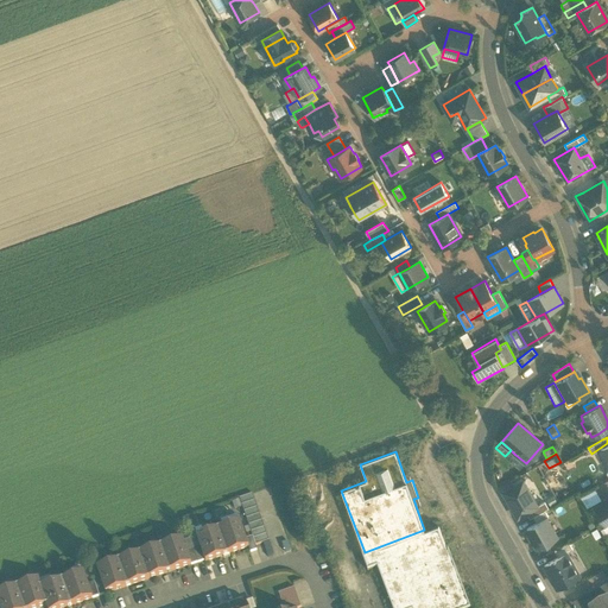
[(526,463),(515,455),(511,461),(520,469),(526,463)]
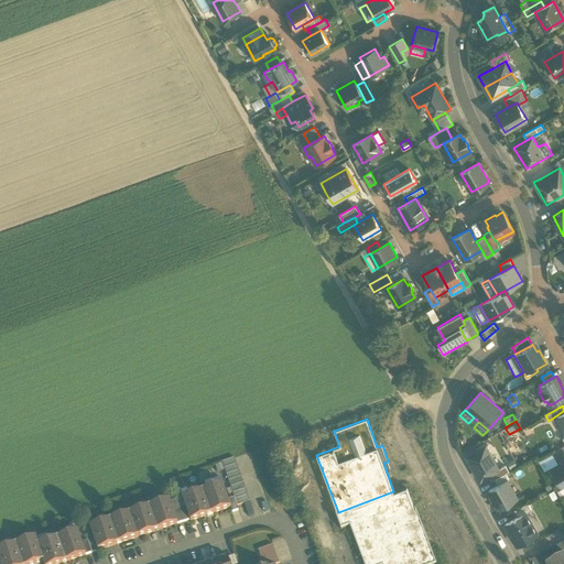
[(480,479),(488,475),(498,469),(485,446),(467,456),(480,479)]
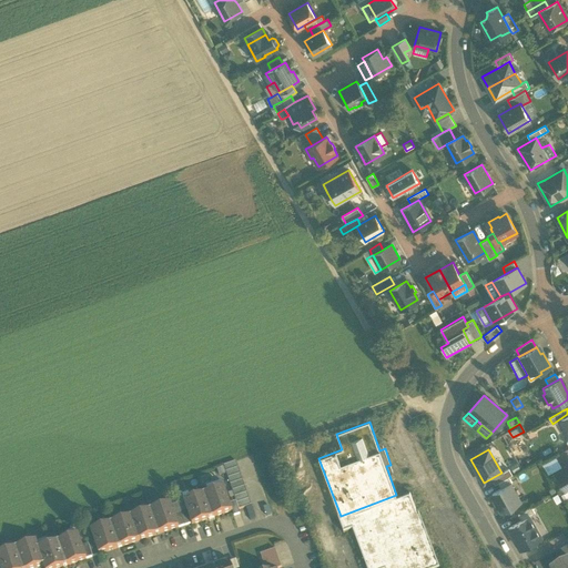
[(275,456),(280,468),(292,464),(287,452),(275,456)]
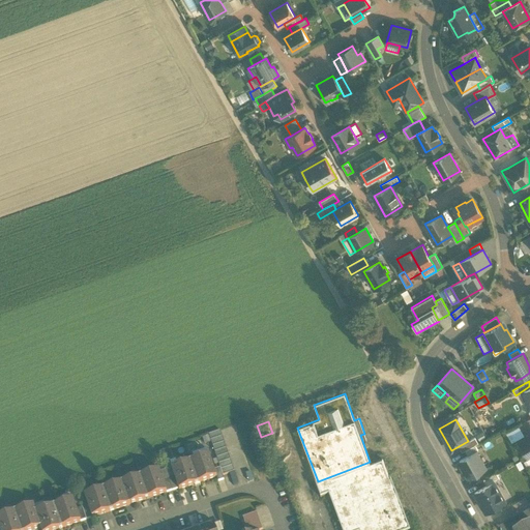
[(505,432),(511,442),(524,435),(519,424),(505,432)]
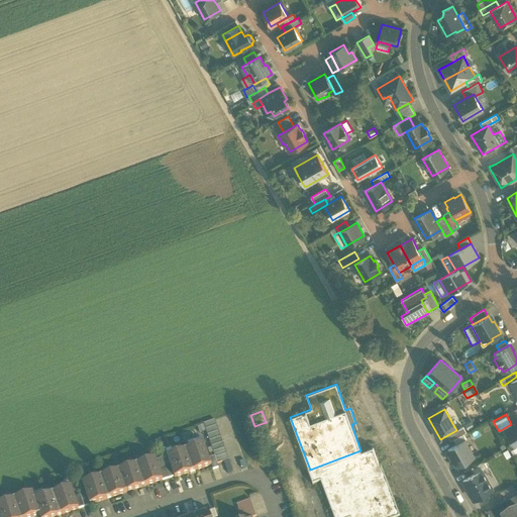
[(203,425),(205,430),(217,426),(215,421),(203,425)]
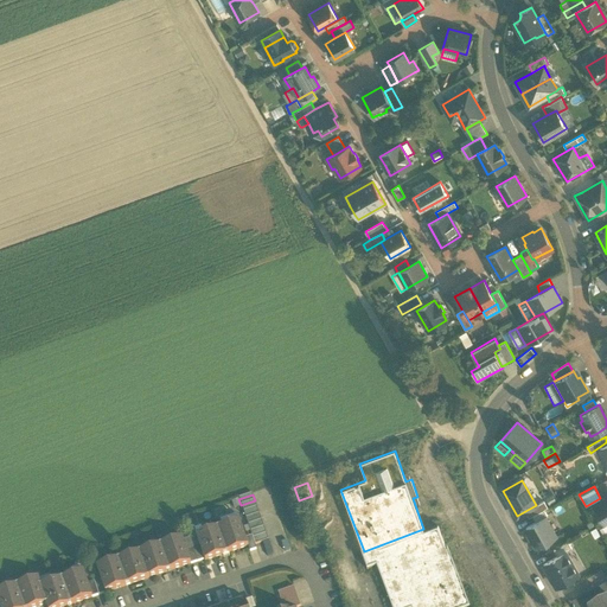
[(606,496),(592,505),(604,525),(606,523),(606,496)]
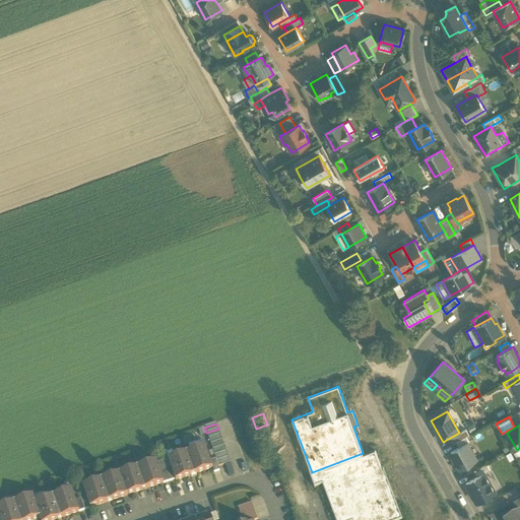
[(206,433),(208,439),(220,435),(218,429),(206,433)]
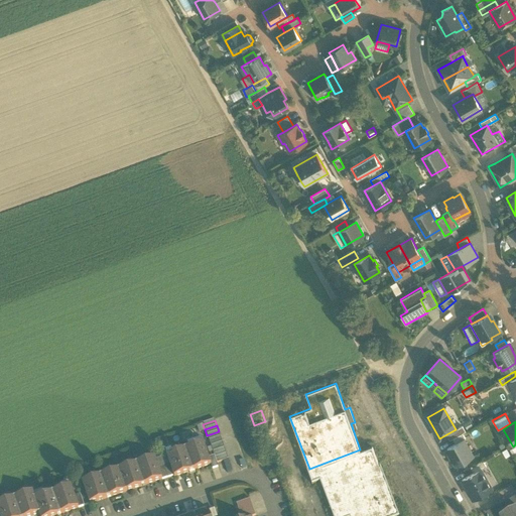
[(449,439),(453,438),(463,432),(466,430),(463,425),(456,429),(446,434),(449,439)]
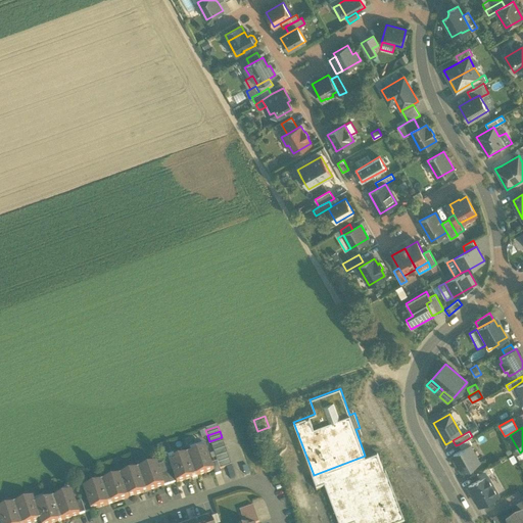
[(209,441),(211,447),(224,443),(222,437),(209,441)]
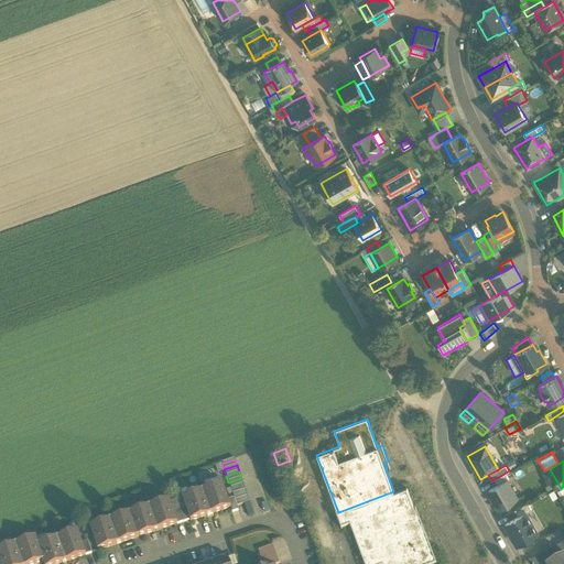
[(495,479),(498,485),(506,480),(508,479),(506,473),(495,479)]
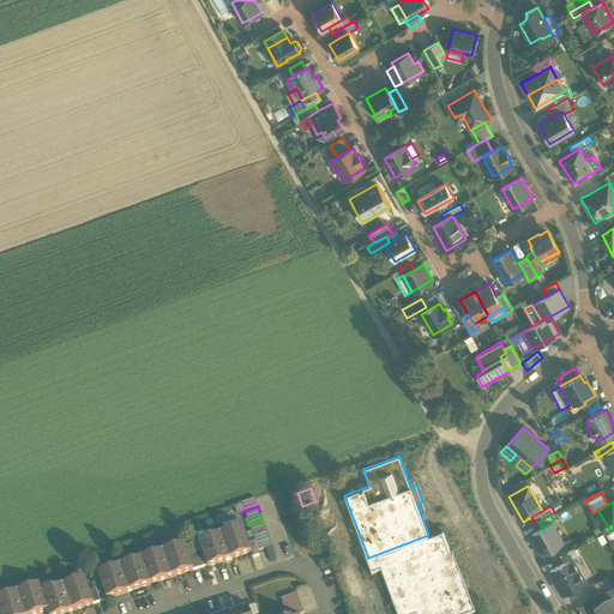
[(248,525),(251,531),(264,527),(263,521),(248,525)]
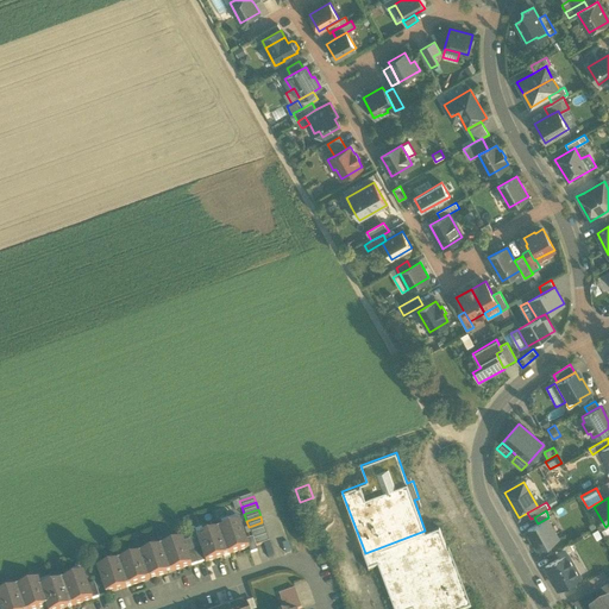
[(538,523),(528,529),(539,548),(557,539),(546,519),(538,523)]
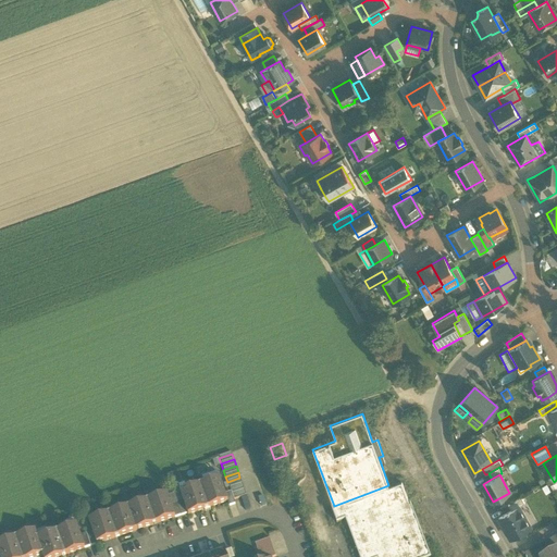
[(227,482),(230,489),(242,484),(239,478),(227,482)]
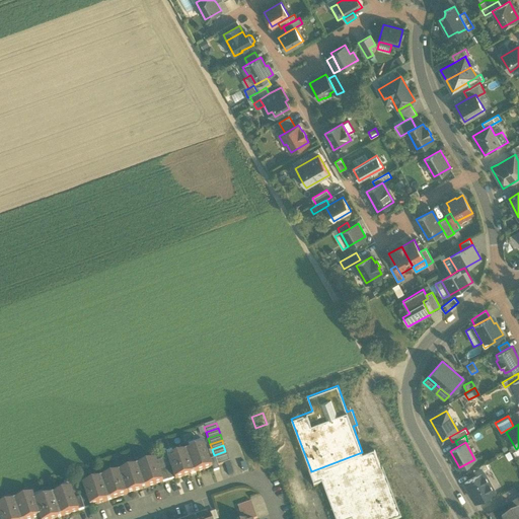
[(174,479),(175,480),(212,468),(210,461),(205,446),(168,459),(170,467),(174,479)]
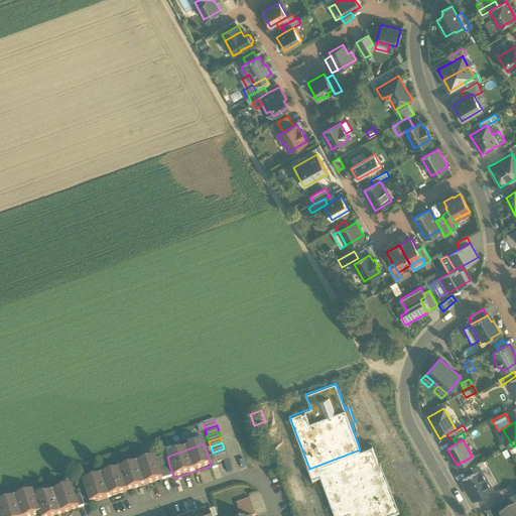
[(398,515),(372,445),(360,449),(309,469),(306,471),(311,486),(319,483),(332,515),(398,515)]
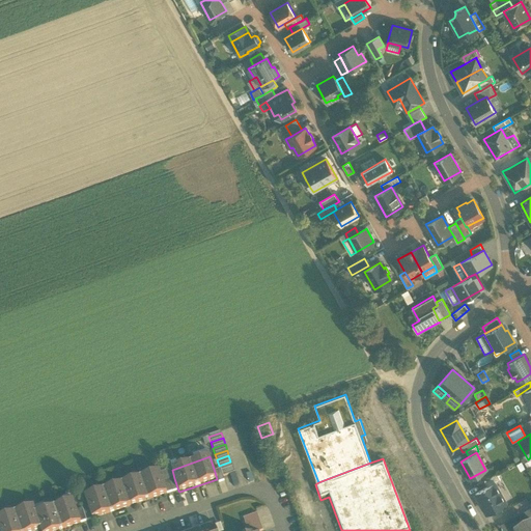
[(522,459),(516,463),(520,470),(526,467),(522,459)]
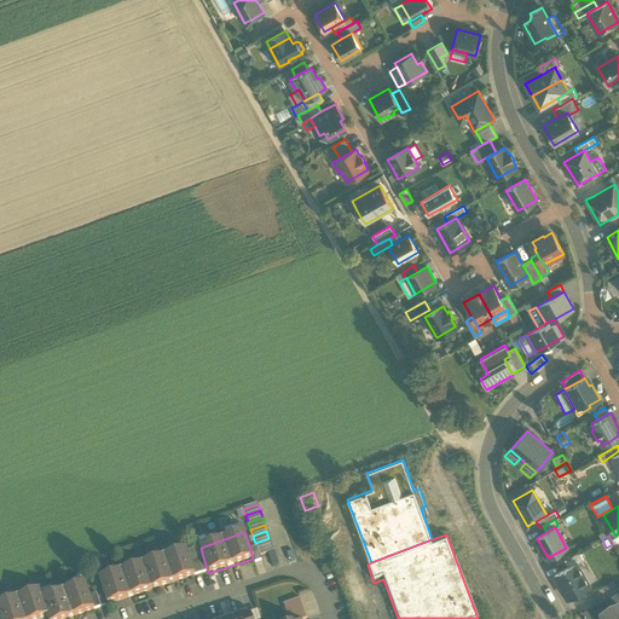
[(256,548),(258,550),(271,545),(268,538),(255,543),(256,548)]
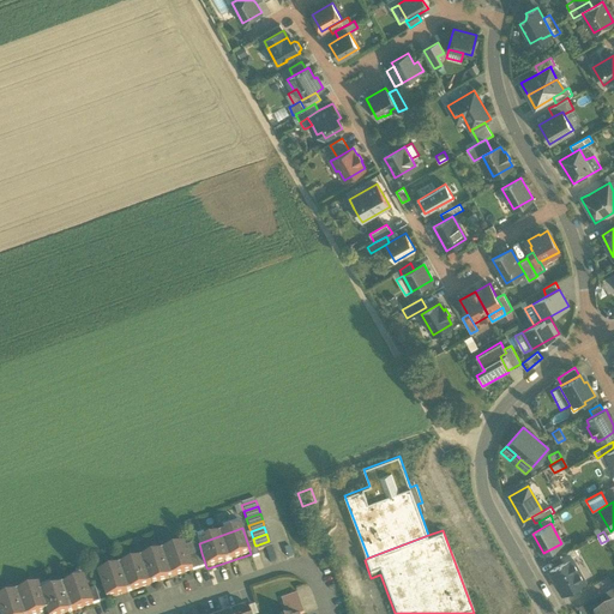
[(256,546),(258,552),(271,547),(269,541),(256,546)]
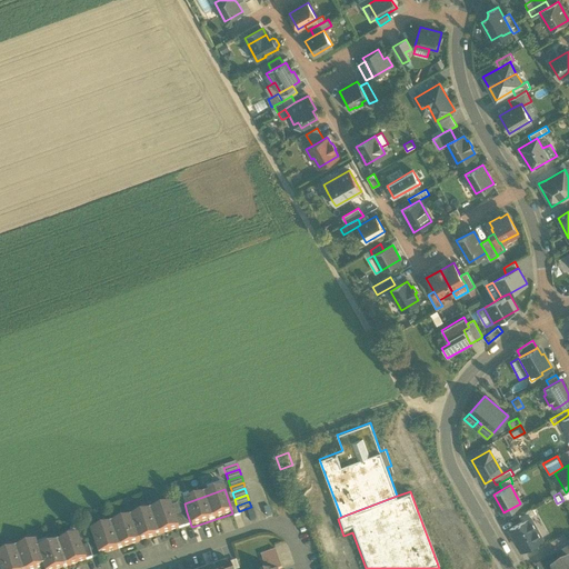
[(232,513),(235,518),(240,516),(239,511),(237,506),(236,503),(230,506),(232,513)]
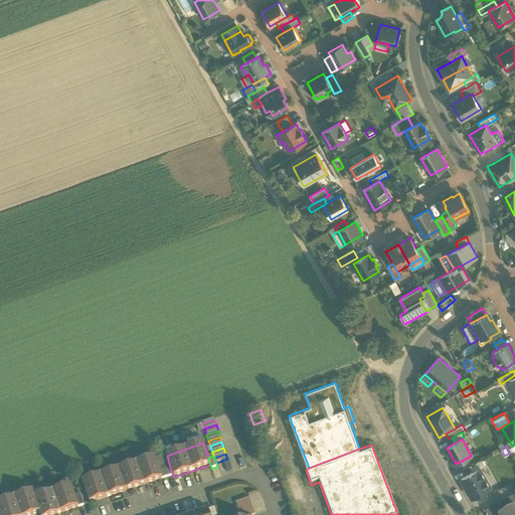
[(155,458),(119,470),(126,492),(162,479),(158,468),(155,458)]
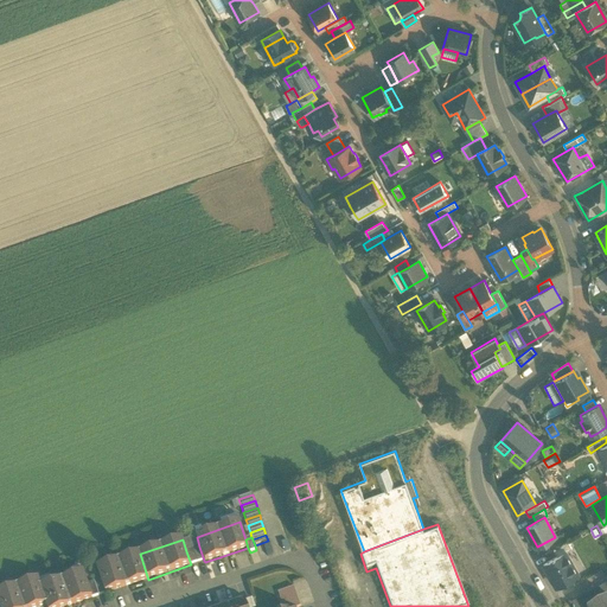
[(568,542),(554,549),(557,556),(572,548),(568,542)]
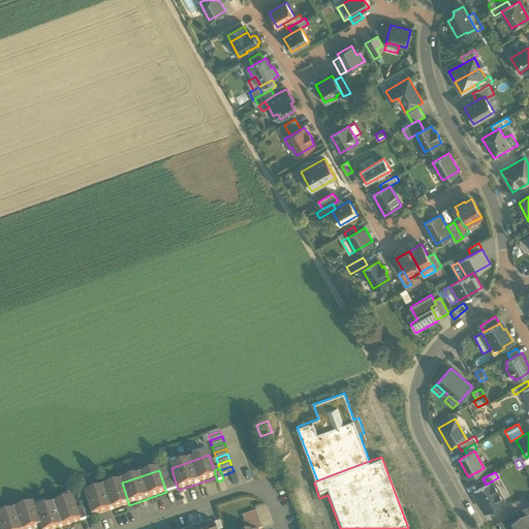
[(174,476),(168,478),(173,491),(178,489),(174,476)]
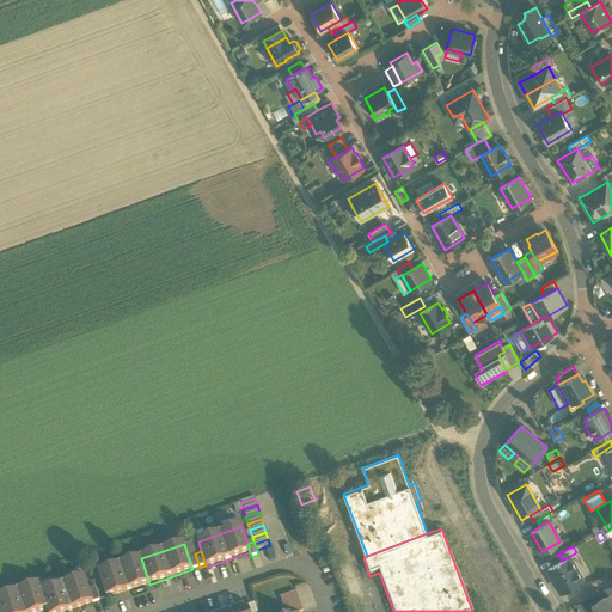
[(193,569),(200,568),(195,554),(188,556),(193,569)]
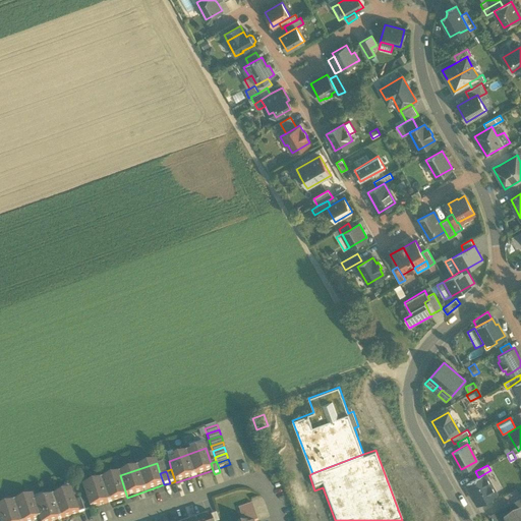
[(484,473),(466,483),(477,503),(496,493),(484,473)]
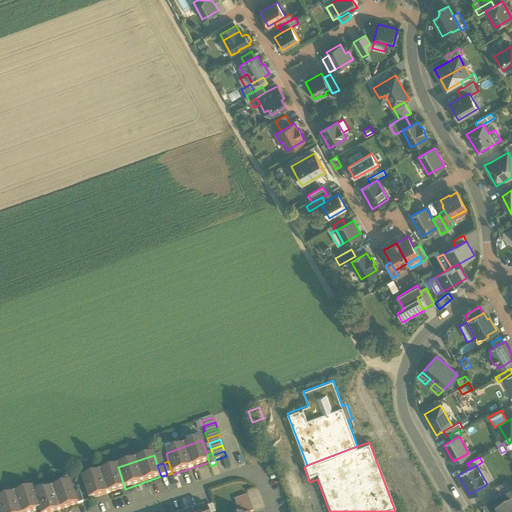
[(89,501),(125,489),(118,467),(82,479),(85,490),(89,501)]
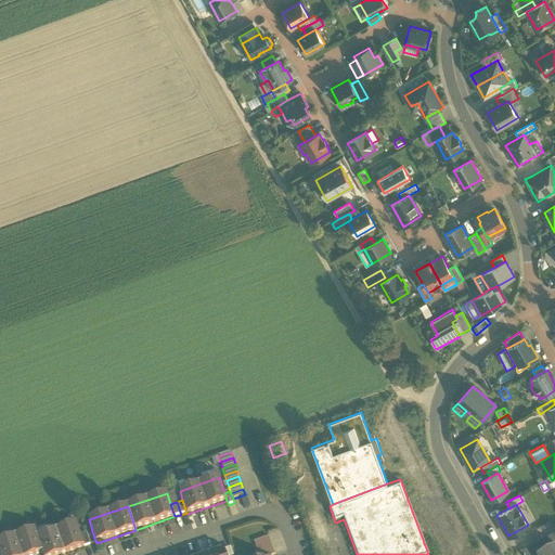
[(76,524),(37,538),(42,554),(62,554),(85,547),(80,536),(76,524)]
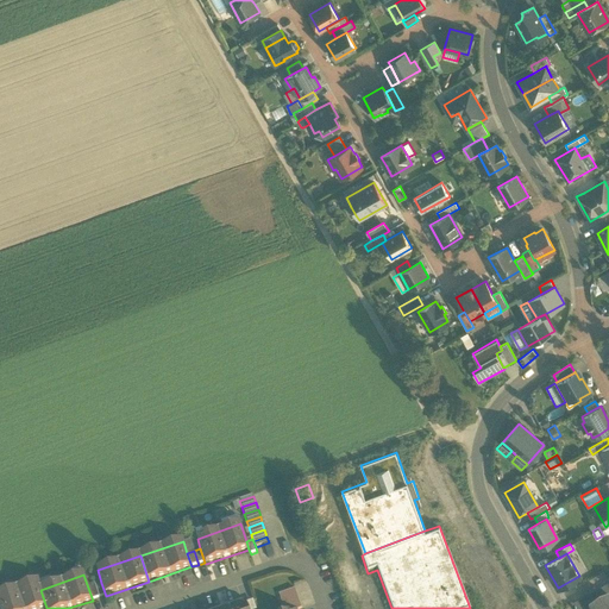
[(42,608),(46,608),(41,590),(38,582),(0,595),(0,608),(42,608)]
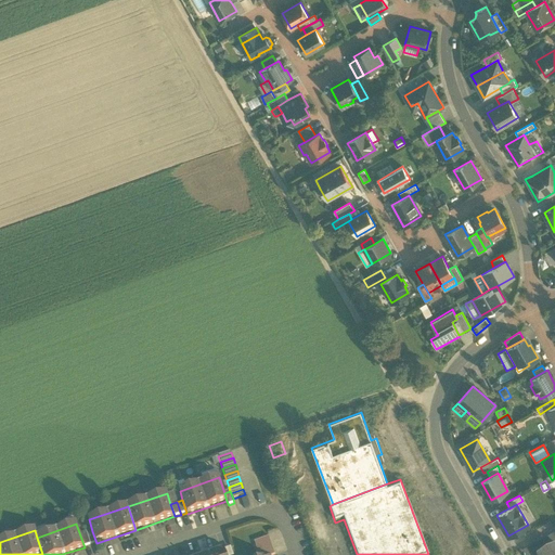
[(92,531),(87,533),(90,545),(97,543),(92,531)]
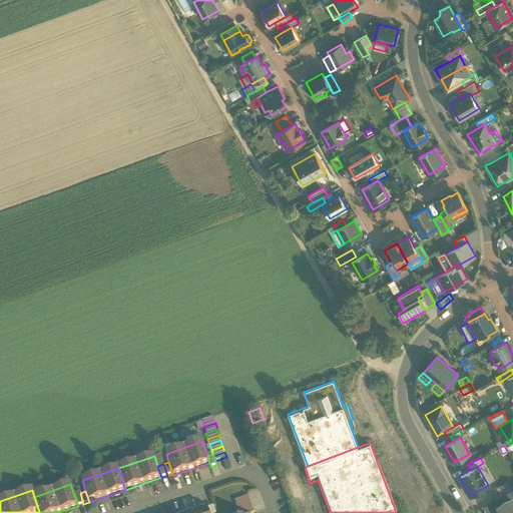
[(78,506),(83,504),(80,493),(74,495),(78,506)]
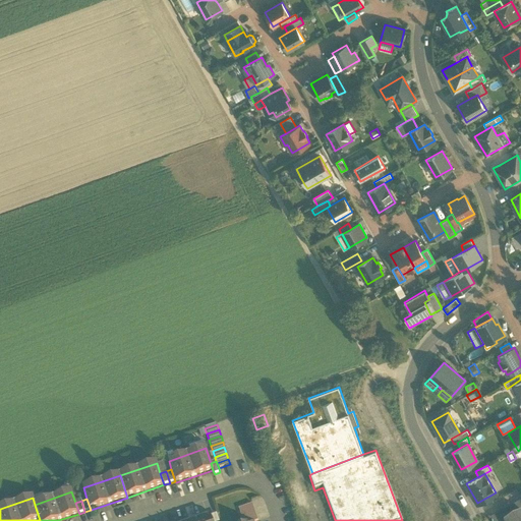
[(520,502),(490,519),(490,520),(508,520),(520,514),(520,502)]
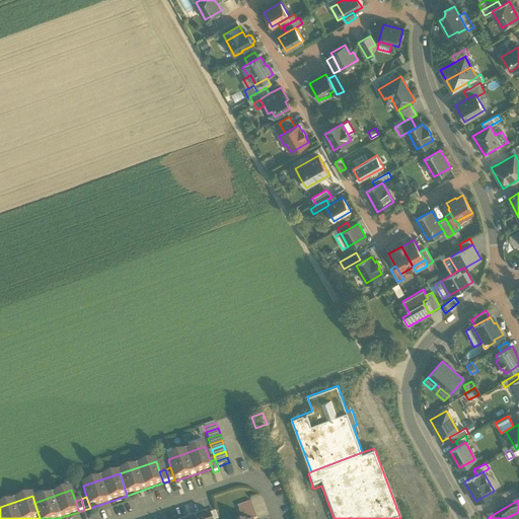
[(238,507),(242,518),(255,514),(251,503),(238,507)]
